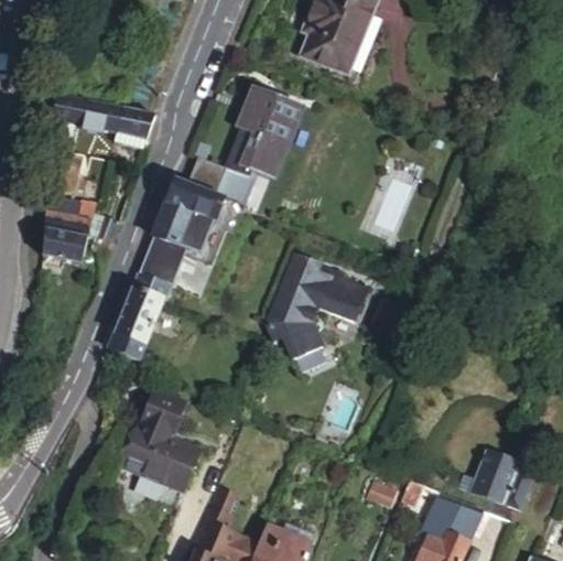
[(317,30),(307,53),(349,69),(377,0),(321,0),(310,28),(317,30)]
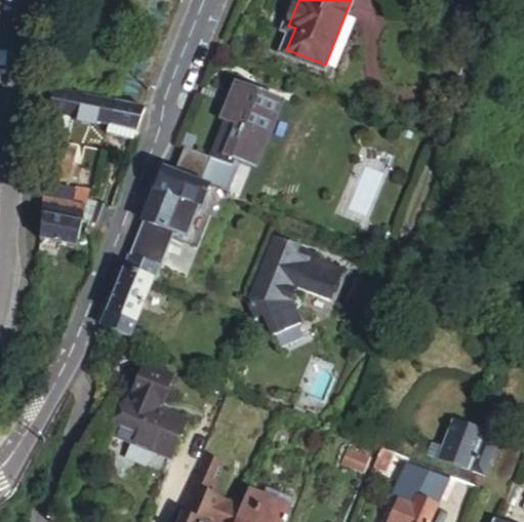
[(241,146),(267,156),(288,101),(244,83),(231,116),(235,117),(226,139),(241,146)]
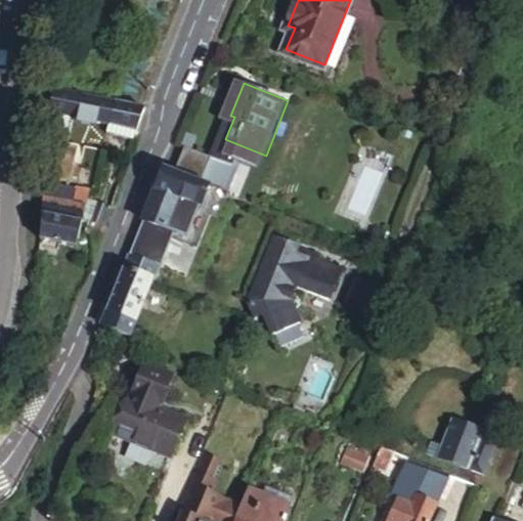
[(48,106),(104,119),(107,106),(110,100),(52,88),(48,106)]
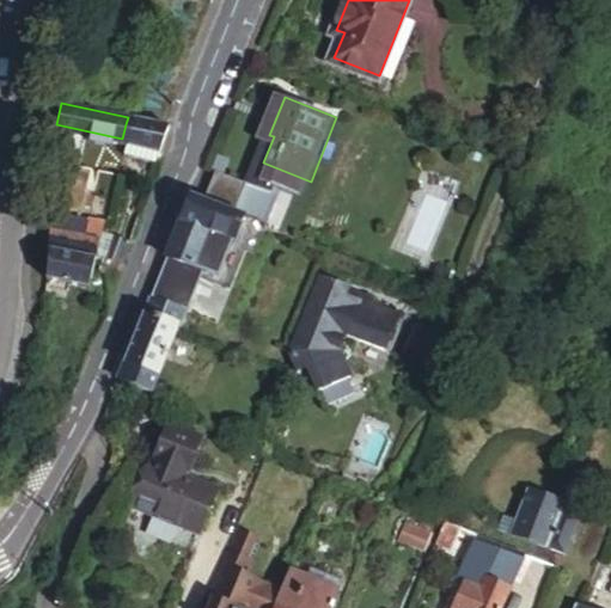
[(160,118),(129,112),(128,117),(126,124),(122,139),(122,141),(159,149),(171,120),(160,118)]
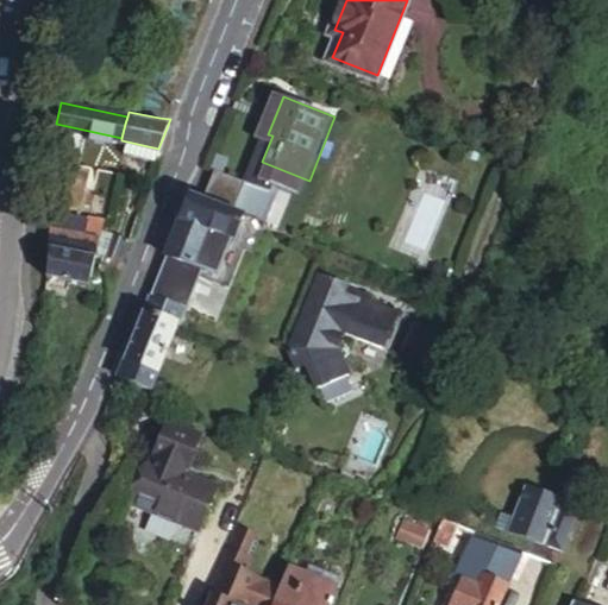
[(121,140),(119,147),(119,150),(160,159),(163,150),(158,149),(121,140)]
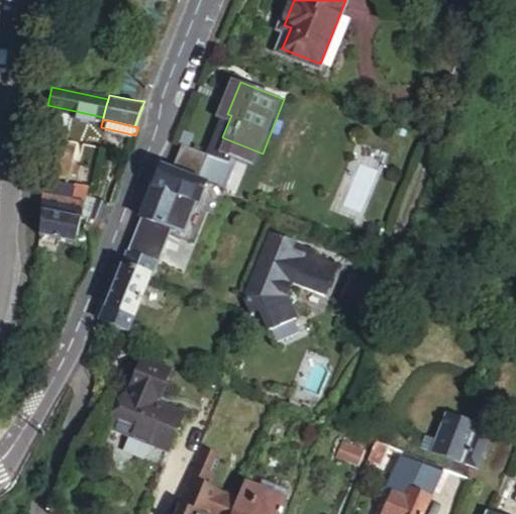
[(222,137),(215,155),(230,161),(233,151),(237,143),(222,137)]
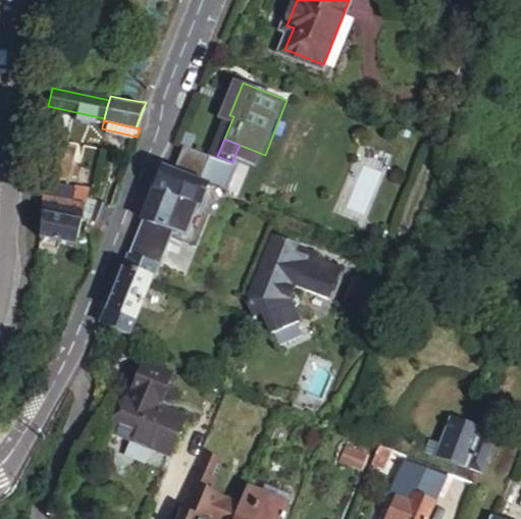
[(265,155),(240,145),(236,153),(261,164),(265,155)]
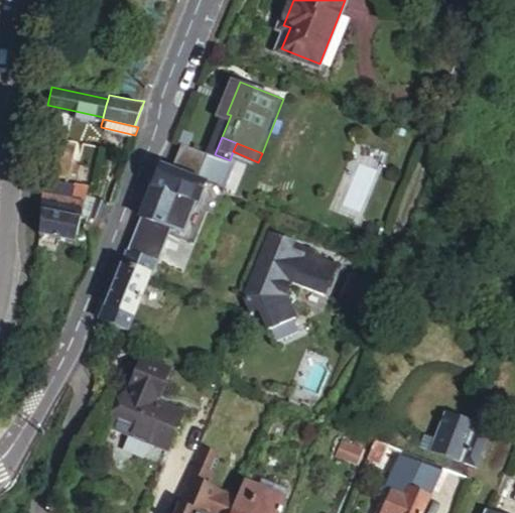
[(189,144),(180,168),(200,176),(206,178),(215,154),(189,144)]
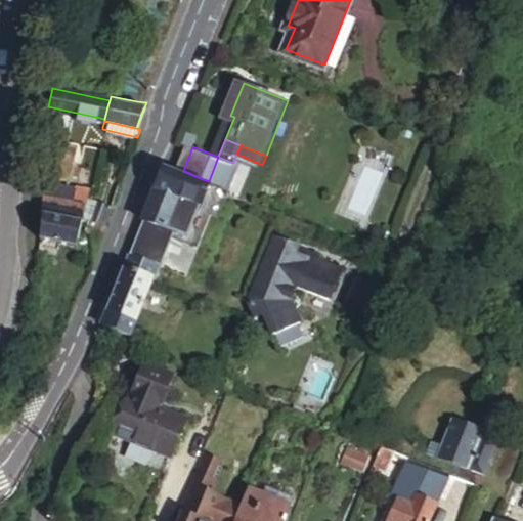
[(166,164),(145,216),(187,233),(209,181),(203,179),(183,171),(172,166),(166,164)]
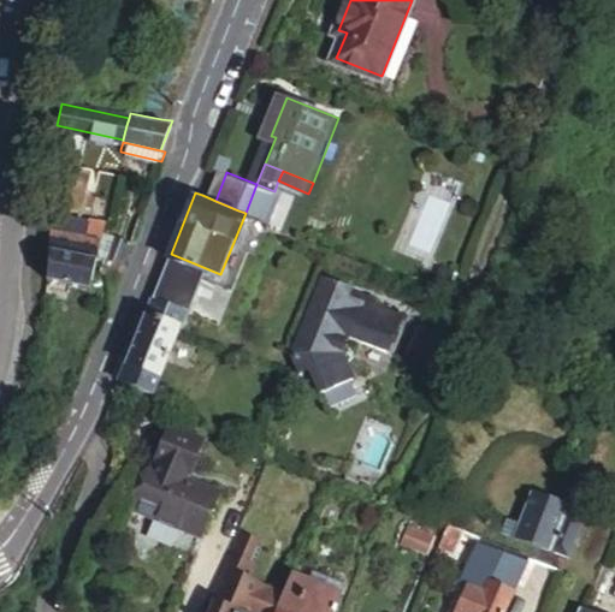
[(51,211),(49,231),(98,243),(105,217),(89,212),(87,219),(51,211)]
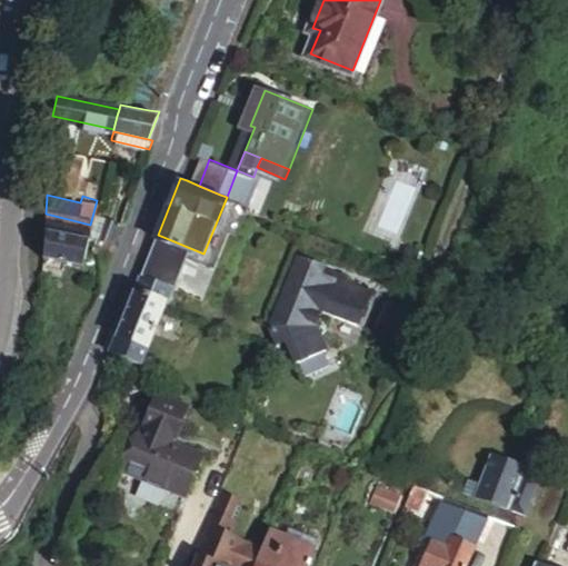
[(45,230),(89,240),(89,239),(92,226),(90,225),(46,214),(45,230)]
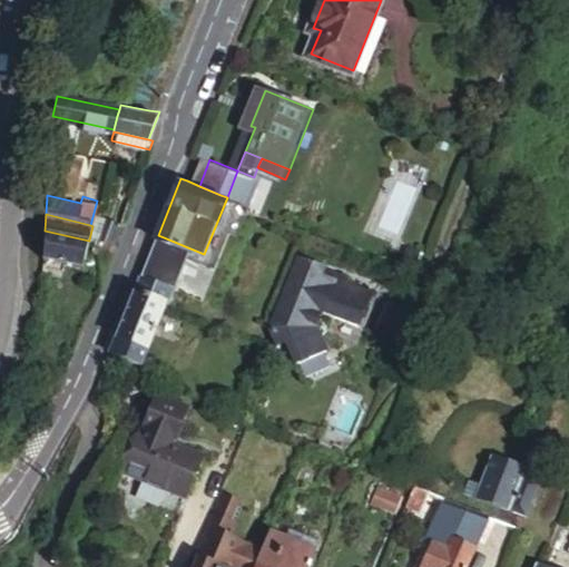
[(45,231),(42,256),(84,266),(89,241),(45,231)]
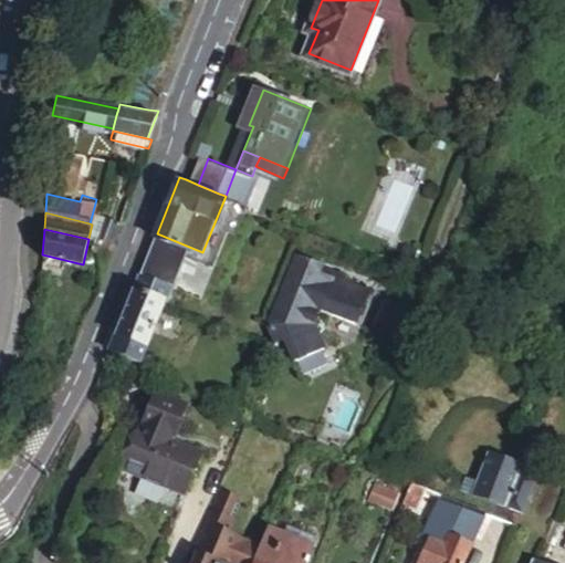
[(296,252),(267,324),(273,342),(284,337),(293,360),(323,346),(313,323),(320,308),(356,323),(369,291),(341,279),(318,271),(322,263),(296,252)]
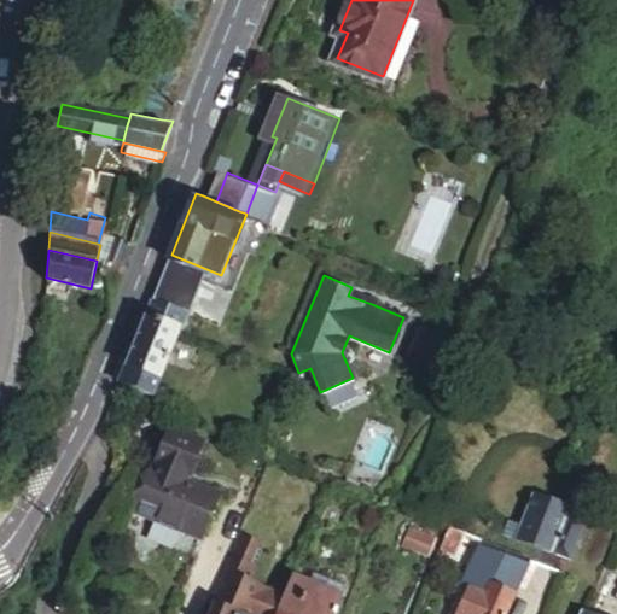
[(374,297),(351,287),(348,296),(372,304),(374,297)]
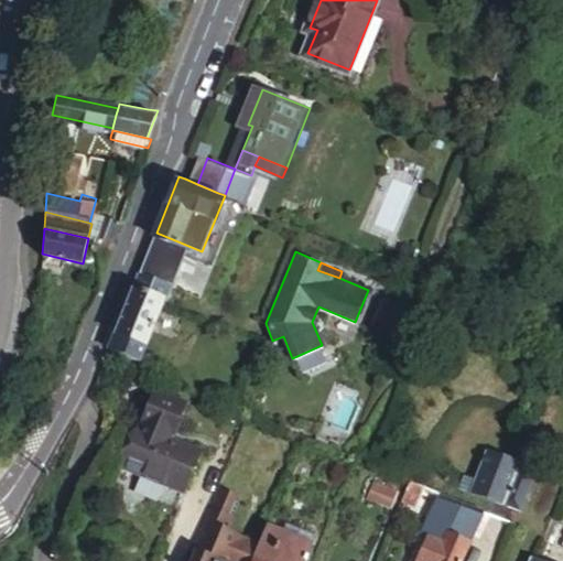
[(142,268),(134,287),(166,300),(168,299),(174,282),(142,268)]
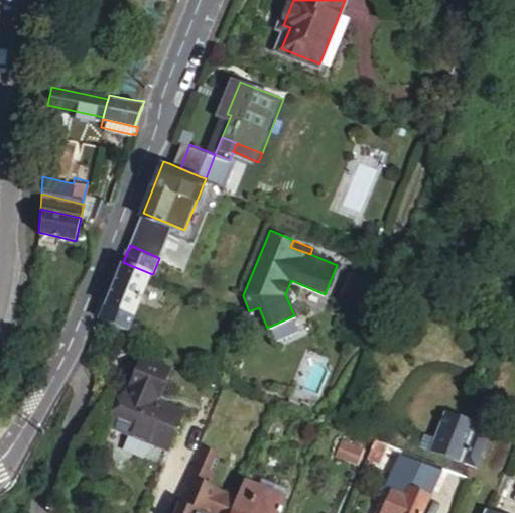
[(123,262),(105,306),(135,318),(152,274),(123,262)]
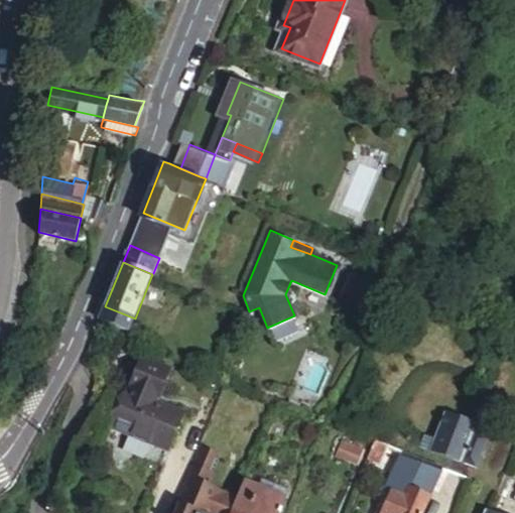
[(183,412),(129,388),(112,430),(167,455),(183,412)]
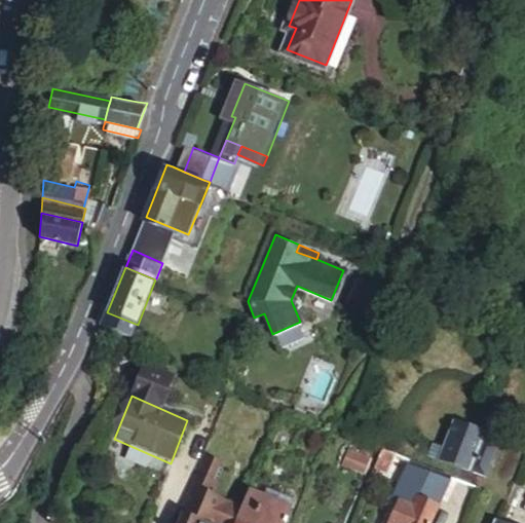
[(455,416),(440,455),(485,473),(496,443),(484,438),(487,430),(455,416)]
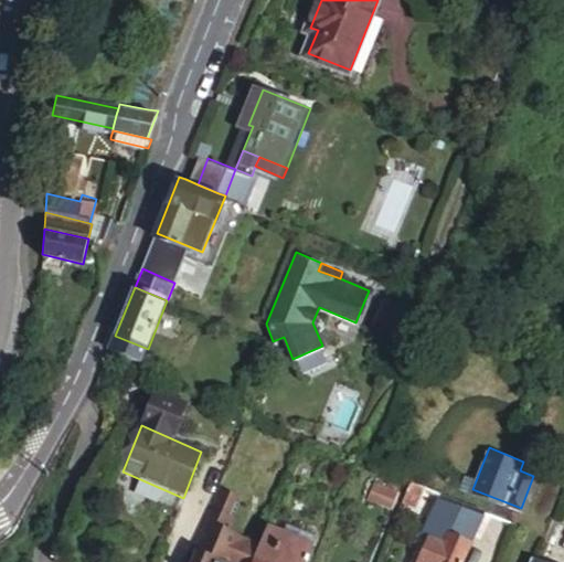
[(448,496),(412,481),(406,494),(413,497),(408,508),(431,517),(421,539),(433,543),(424,561),(461,561),(474,536),(439,522),(448,496)]
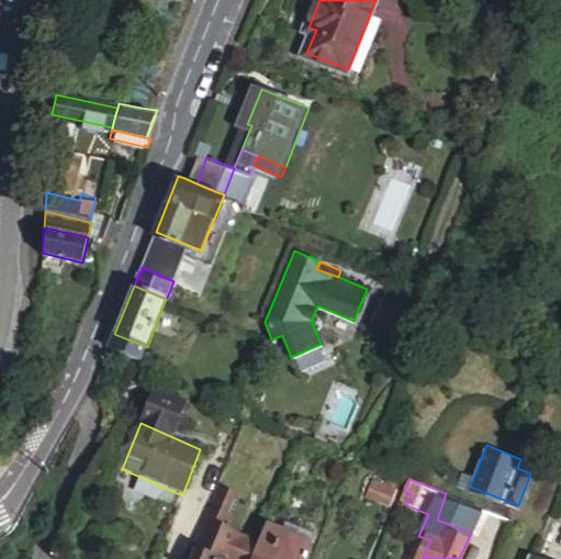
[(397,491),(374,481),(367,499),(390,509),(397,491)]
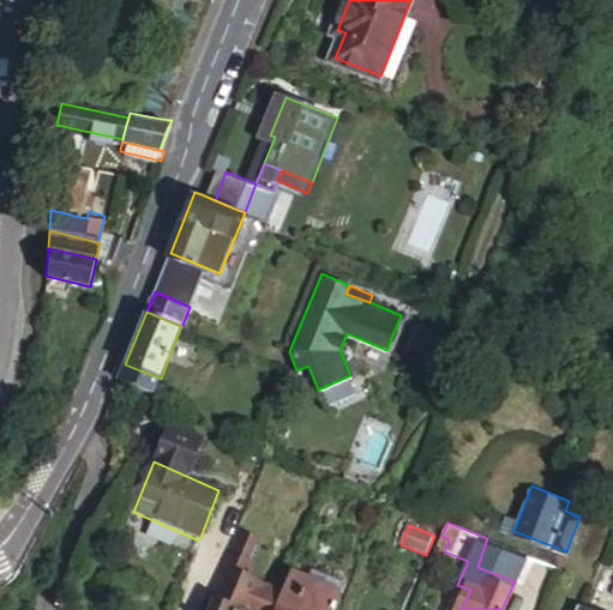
[(209,599),(212,602),(208,609),(270,609),(278,593),(246,580),(251,568),(226,557),(209,599)]
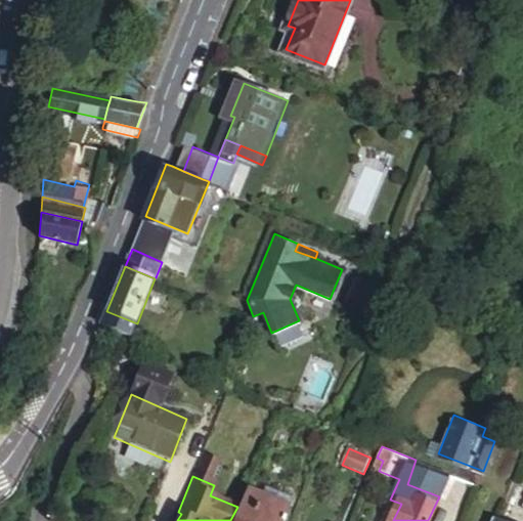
[(260,495),(250,491),(236,520),(281,520),(291,500),(264,487),(260,495)]
